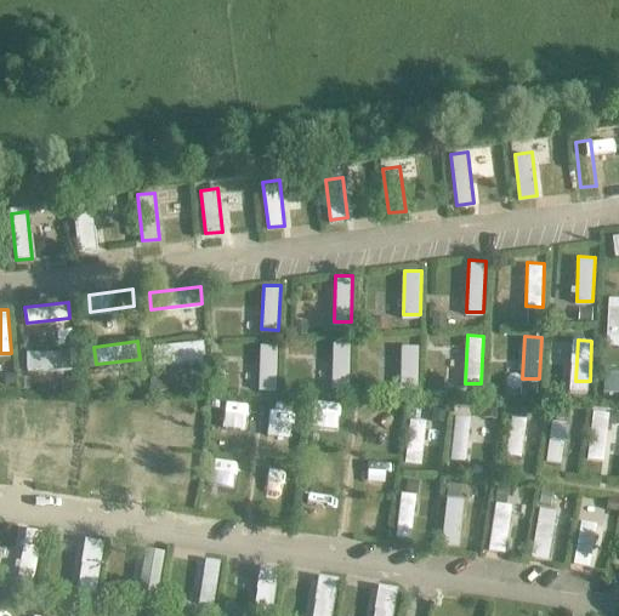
[(333,386),(350,386),(351,342),(334,341),(333,386)]
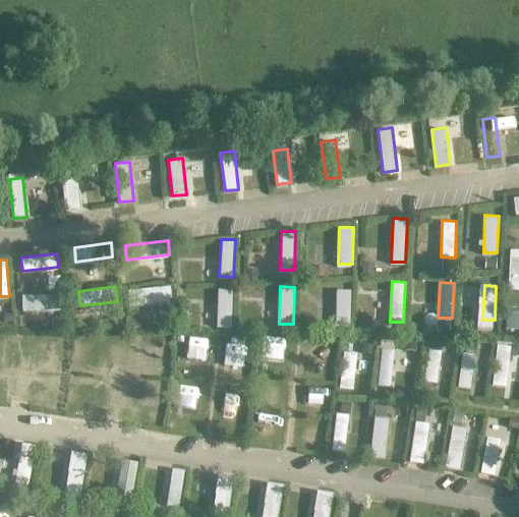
[(218,326),(231,326),(233,289),(219,289),(218,326)]
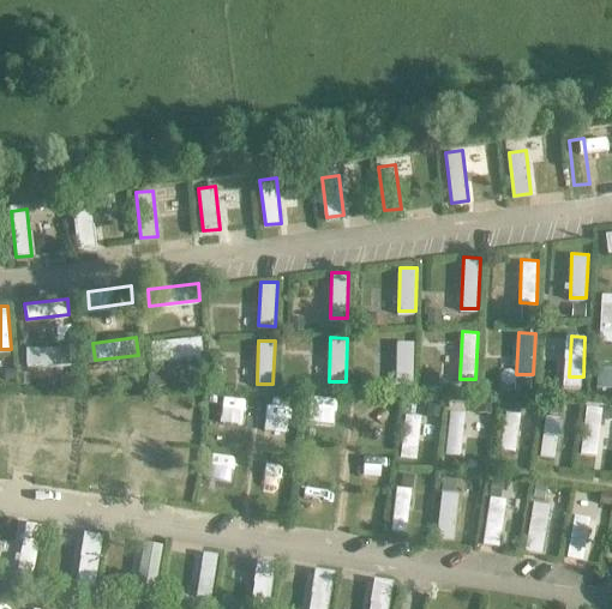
[(396,381),(413,381),(414,341),(397,341),(396,381)]
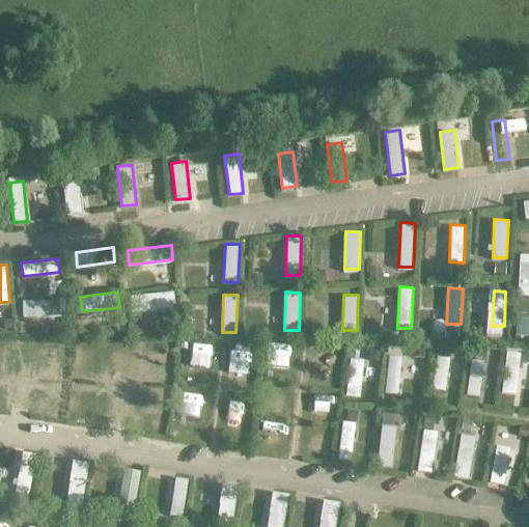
[(62,313),(61,299),(23,300),(23,314),(62,313)]
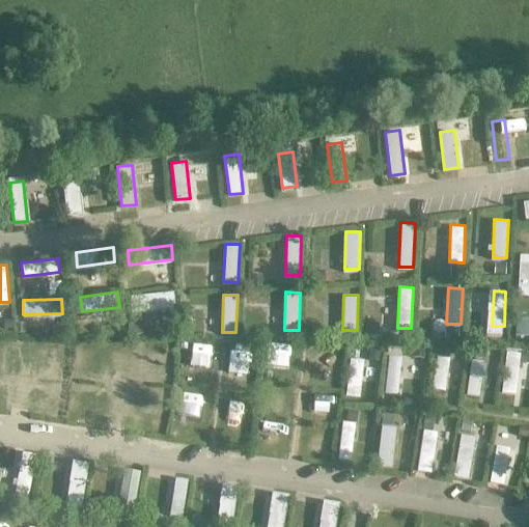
[(528,324),(514,323),(514,337),(528,337),(528,324)]
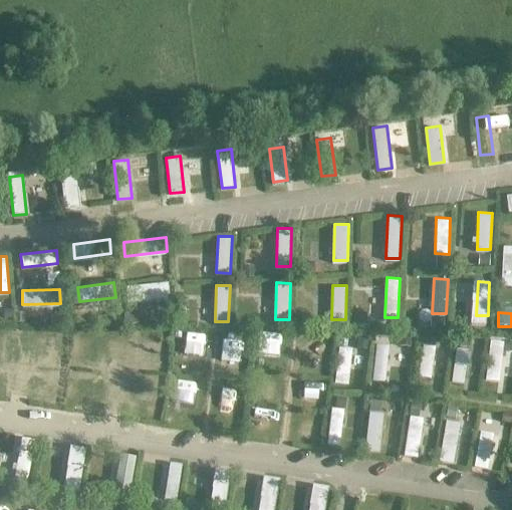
[(504,340),(491,338),(486,378),(499,379),(504,340)]
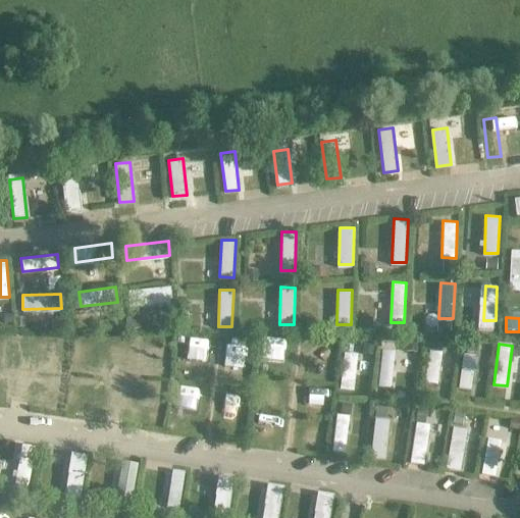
[(383,348),(378,384),(392,385),(396,350),(383,348)]
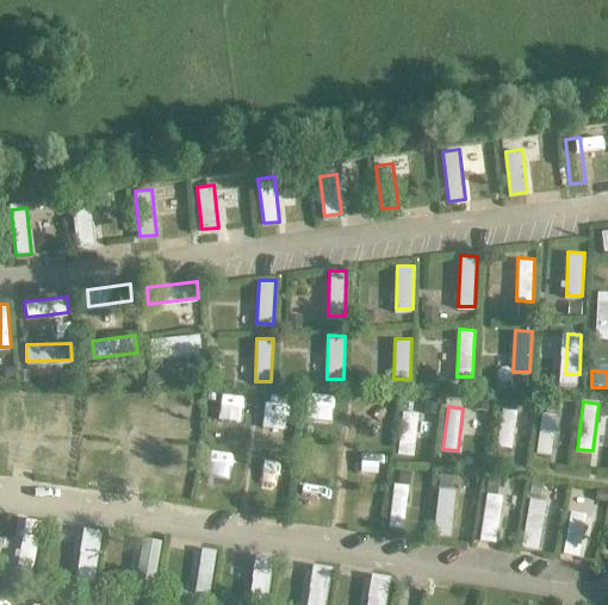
[(517,410),(503,407),(497,444),(513,447),(517,410)]
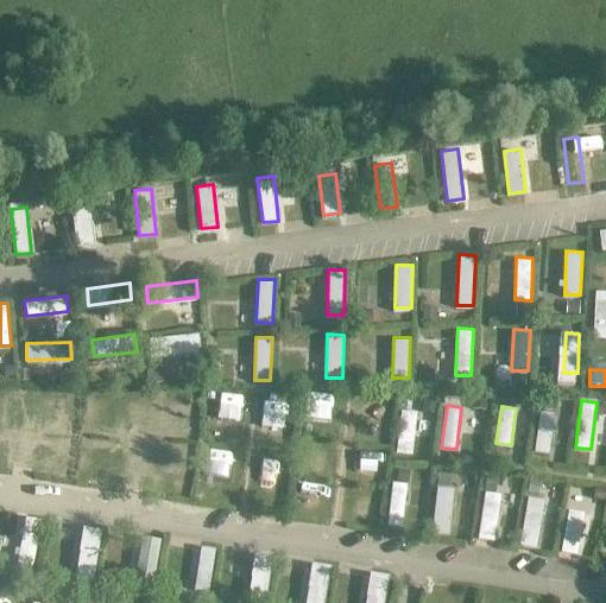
[(397,450),(412,452),(417,410),(402,408),(397,450)]
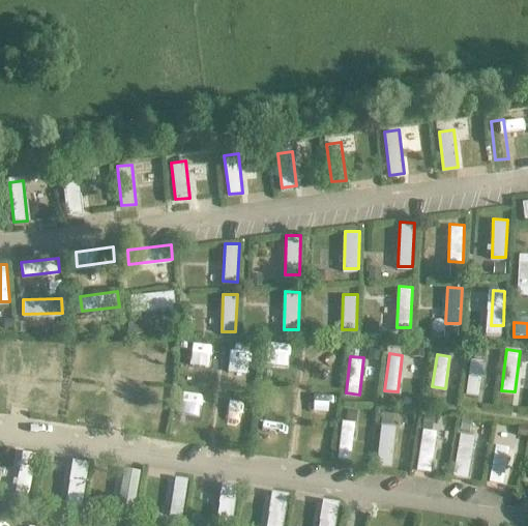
[(467,392),(479,393),(484,359),(471,357),(467,392)]
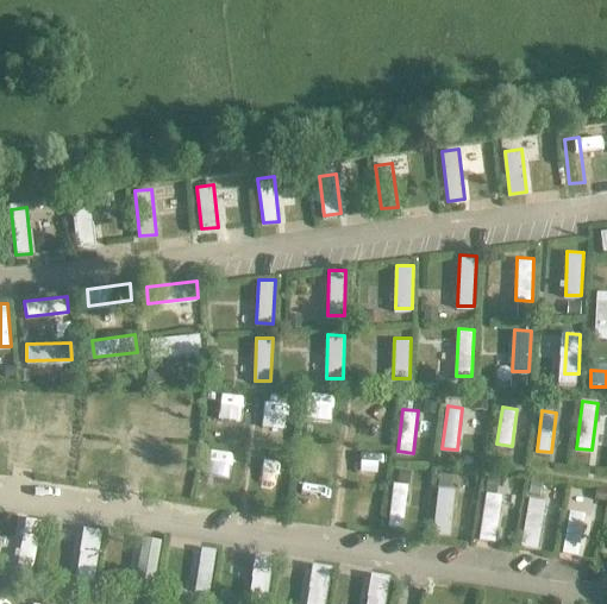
[(404,526),(408,483),(394,482),(389,524),(404,526)]
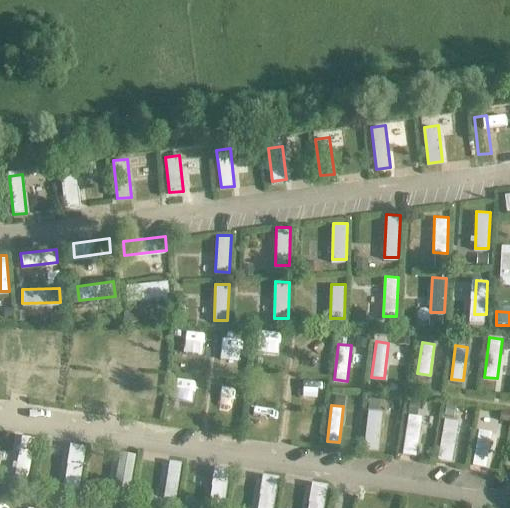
[(368,410),(364,447),(378,448),(383,411),(368,410)]
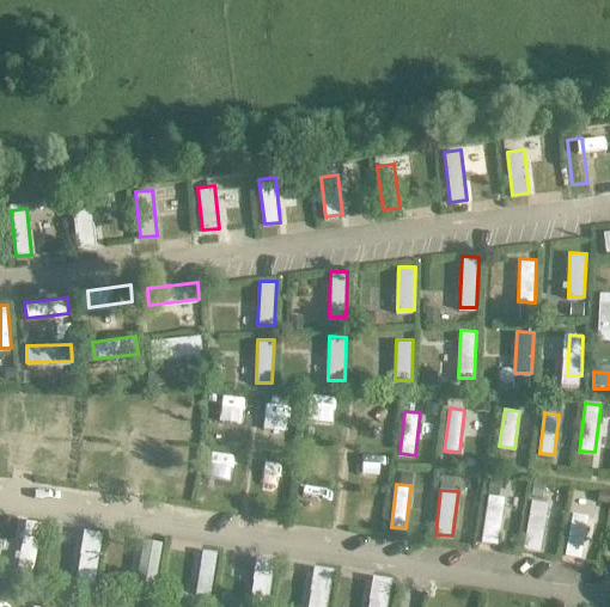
[(482,540),(498,543),(505,496),(489,494),(482,540)]
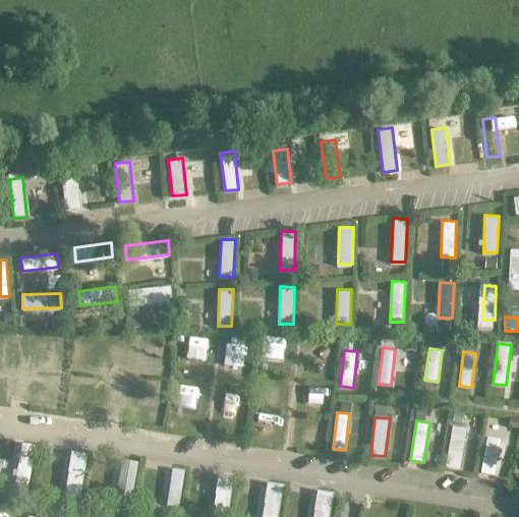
[(453,424),(446,466),(460,468),(467,427),(453,424)]
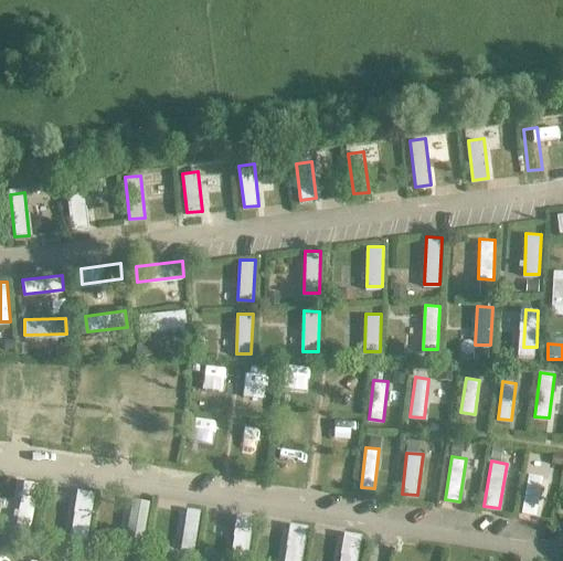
[(529,473),(521,511),(537,515),(544,475),(529,473)]
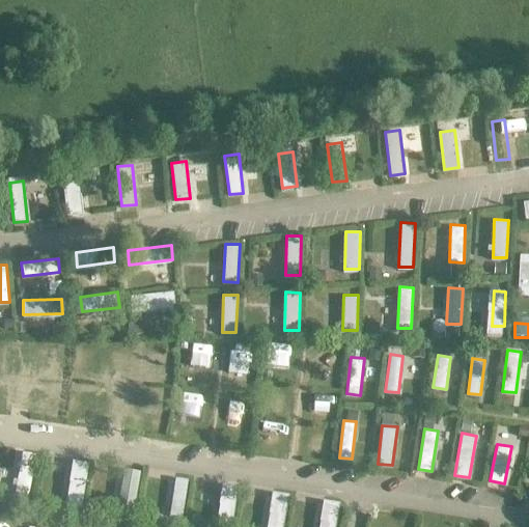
[(29,493),(36,452),(24,450),(17,490),(29,493)]
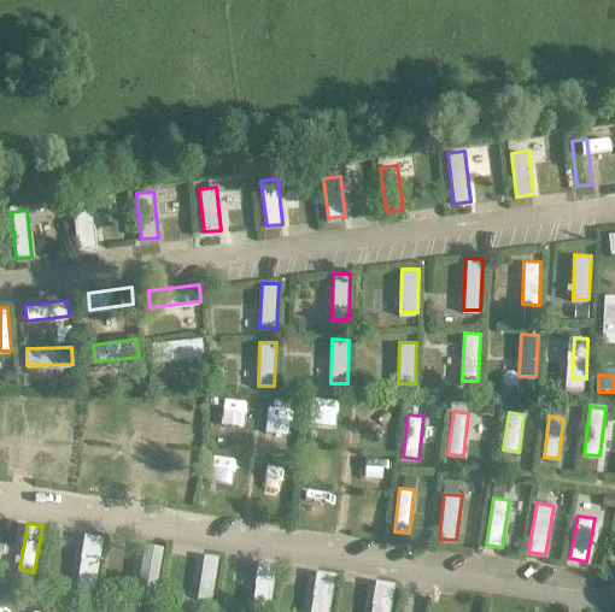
[(145,543),(136,592),(156,595),(164,547),(145,543)]
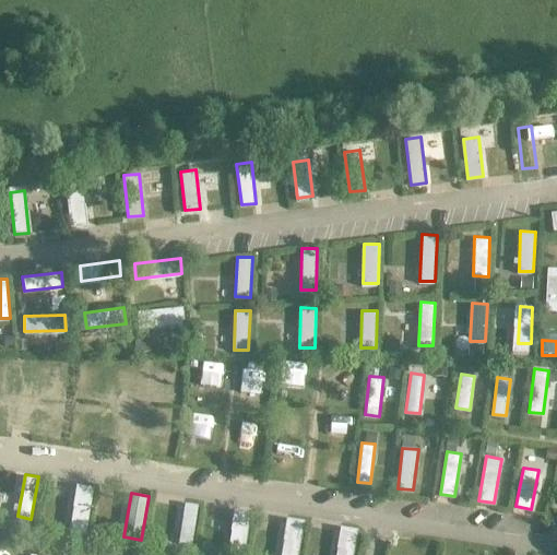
[(186,500),(179,541),(194,544),(201,504),(186,500)]
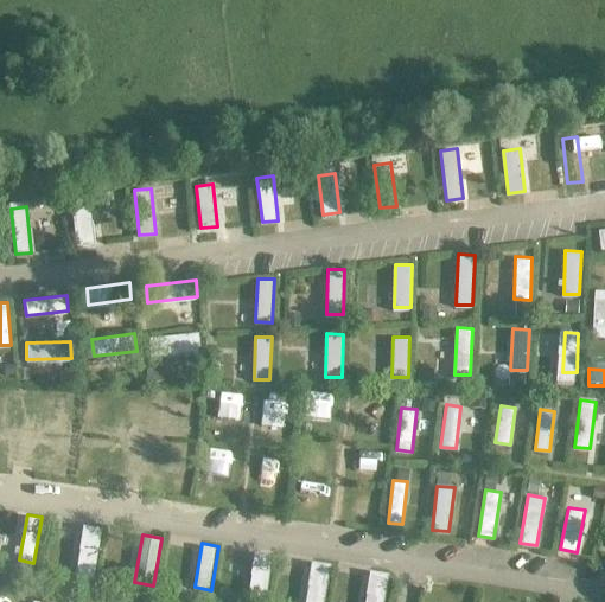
[(248,600),(262,601),(263,601),(273,555),(256,552),(248,600)]
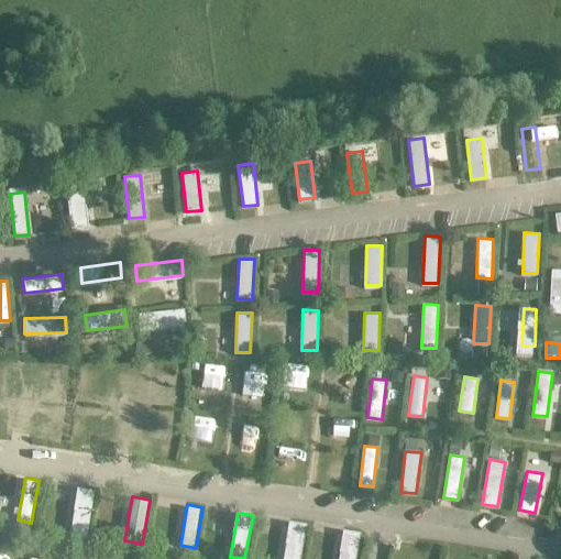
[(283,558),(299,558),(306,525),(289,523),(283,558)]
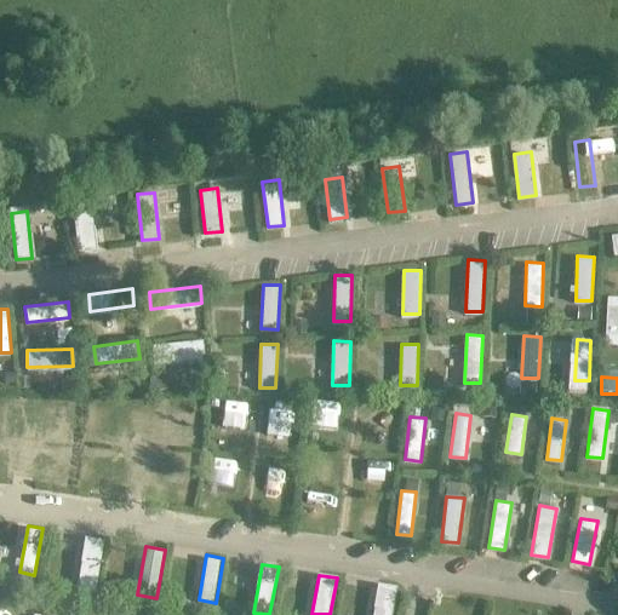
[(373,614),(392,614),(396,587),(379,584),(373,614)]
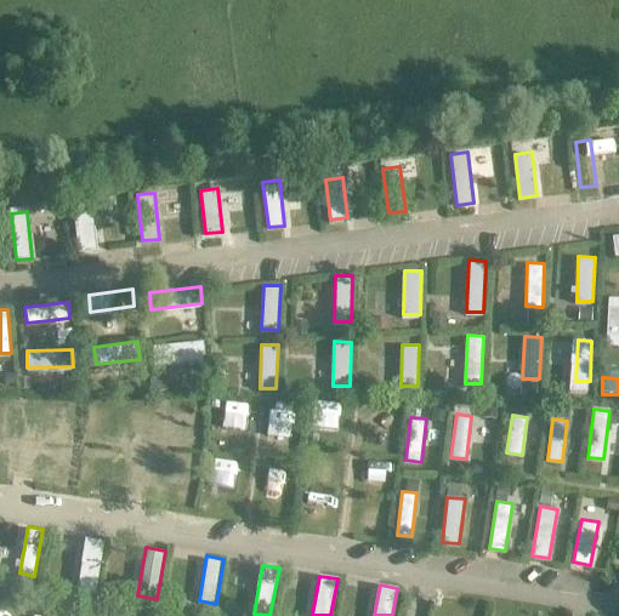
[(509,615),(511,604),(497,602),(493,615),(509,615)]
